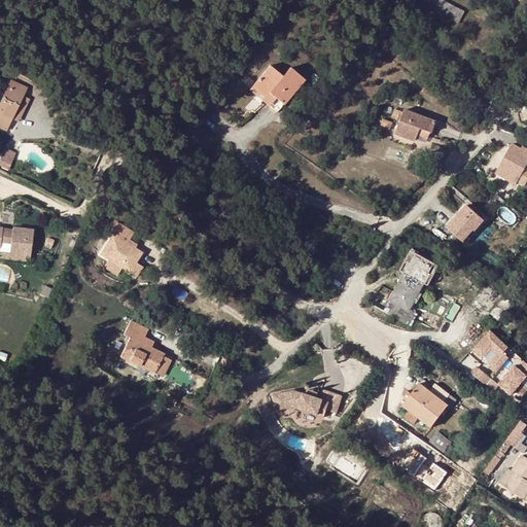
[(415,0),(457,22),(463,10),(443,0),(415,0)]
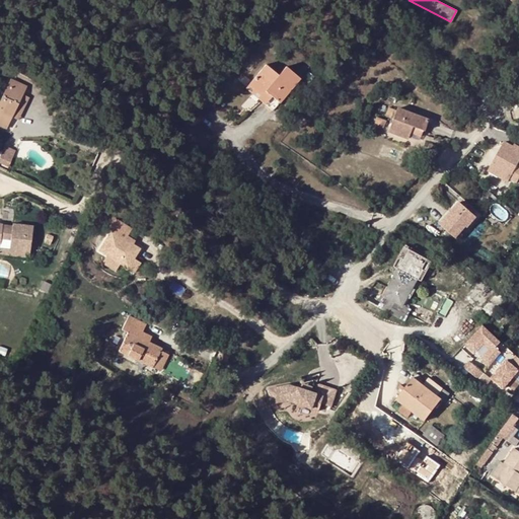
[(273,109),(300,78),(286,67),(279,76),(266,65),(249,84),(263,94),(266,91),(272,96),(266,104),(273,109)]
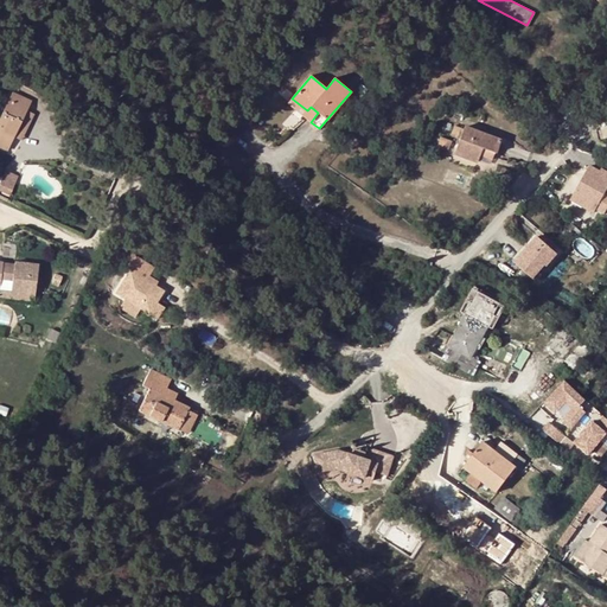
[(13,135),(25,109),(30,101),(12,93),(0,115),(0,146),(7,149),(13,135)]
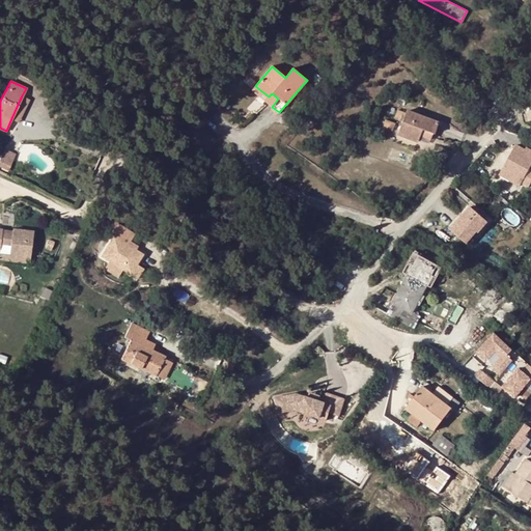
[(272,93),(269,96),(255,86),(251,90),(272,107),(278,99),(272,93)]
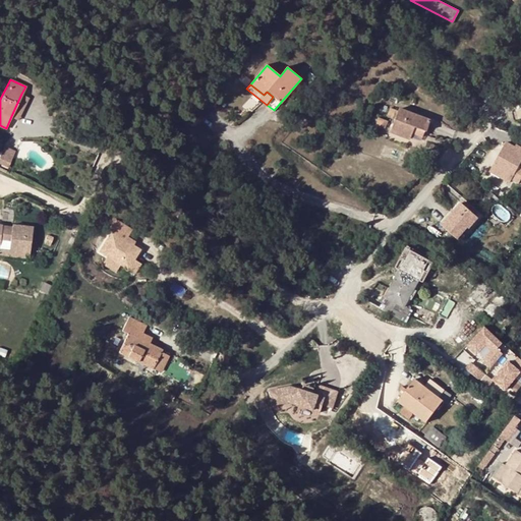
[(14,117),(24,95),(21,94),(11,116),(14,117)]
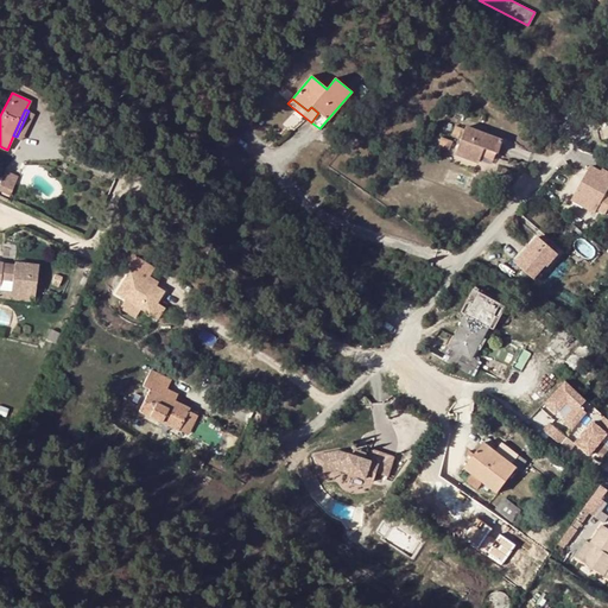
[(20,140),(33,113),(29,111),(17,137),(20,140)]
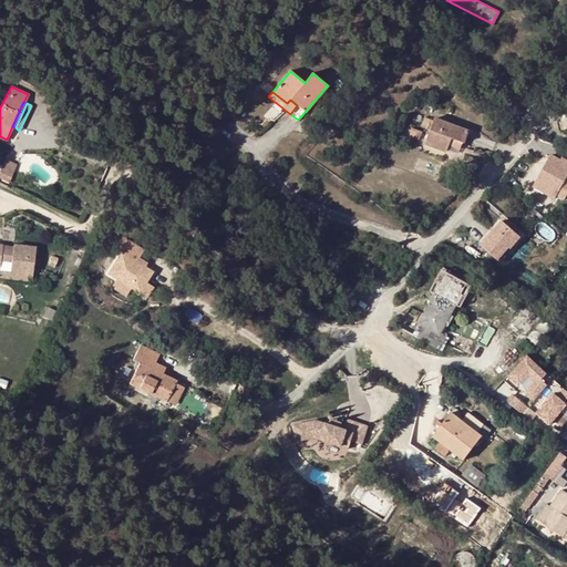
[(420,125),(430,130),(425,143),(444,151),(446,144),(450,137),(462,142),(464,143),(468,131),(434,117),(433,121),(424,117),(420,125)]
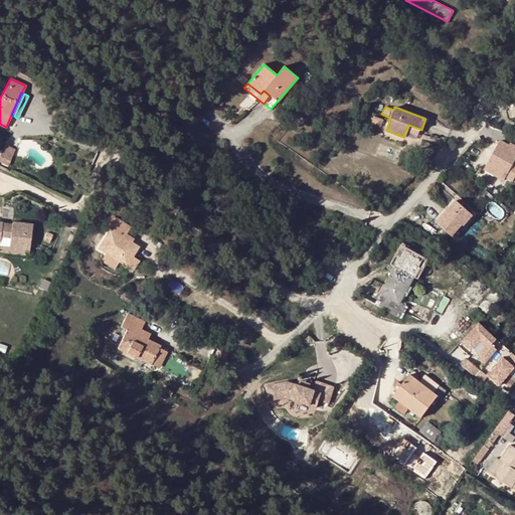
[(380,127),(383,120),(373,117),(371,124),(380,127)]
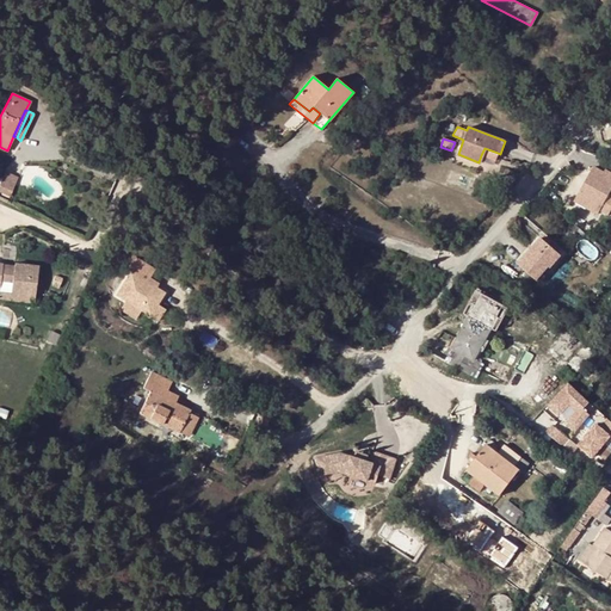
[(498,153),(485,148),(481,155),(495,161),(498,153)]
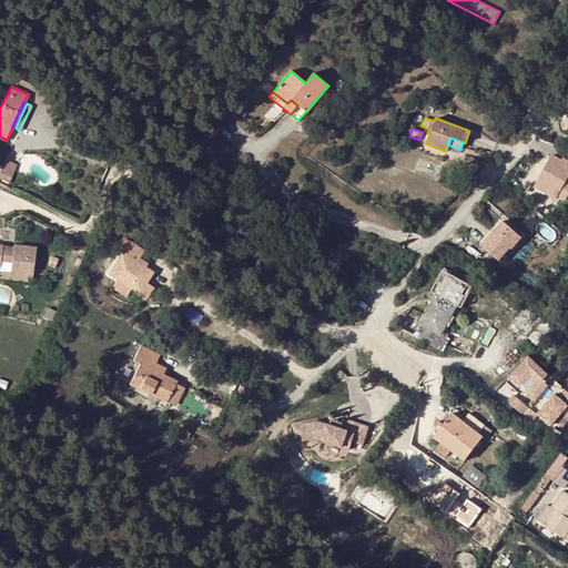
[(565,199),(567,193),(567,192),(567,181),(566,181),(567,175),(567,161),(560,158),(559,161),(553,156),(538,182),(545,185),(541,192),(556,199),(558,194),(565,199)]
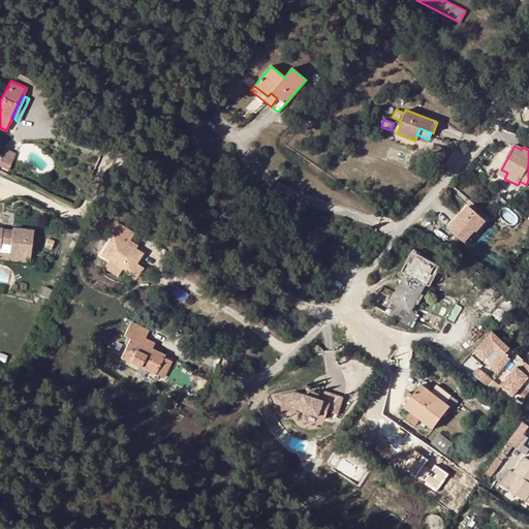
[(12,162),(16,153),(5,148),(1,157),(12,162)]
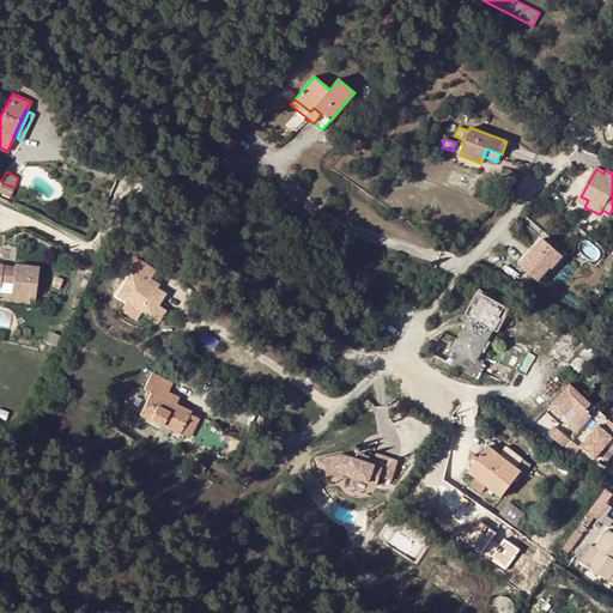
[(0,194),(10,198),(14,188),(1,182),(0,183),(0,194)]
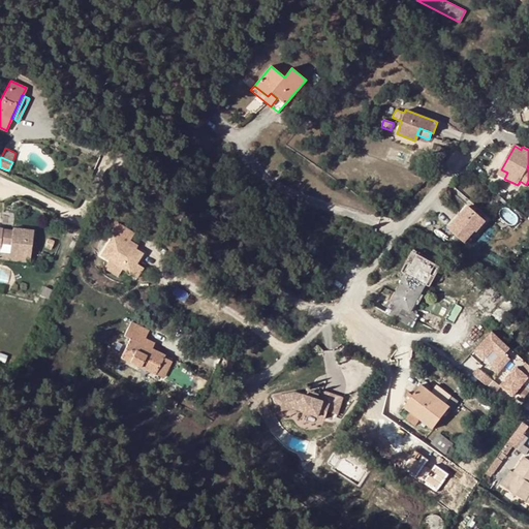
[(507,173),(501,169),(498,176),(504,179),(507,173)]
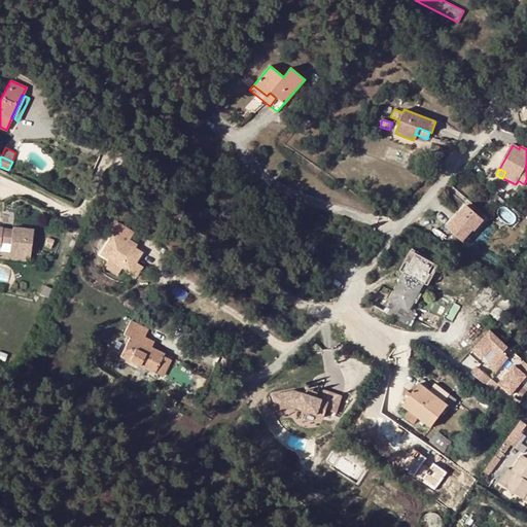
[(473,232),(484,220),(466,206),(446,229),(462,242),(472,231),(473,232)]
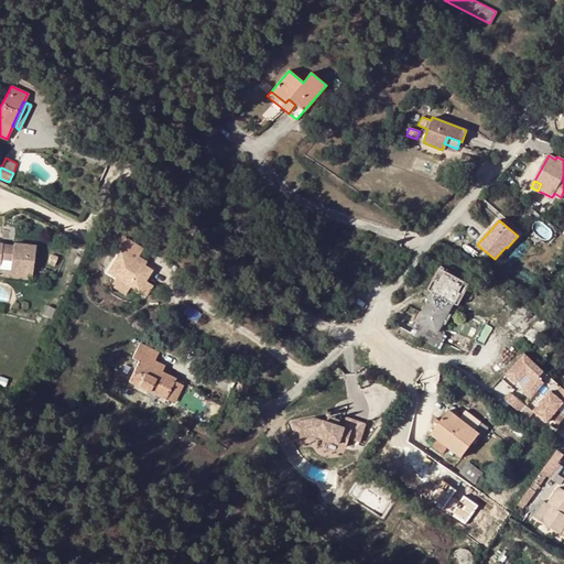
[(145,281),(153,270),(144,266),(137,260),(139,256),(143,248),(125,237),(117,248),(120,250),(107,272),(116,278),(131,286),(147,296),(153,285),(145,281)]
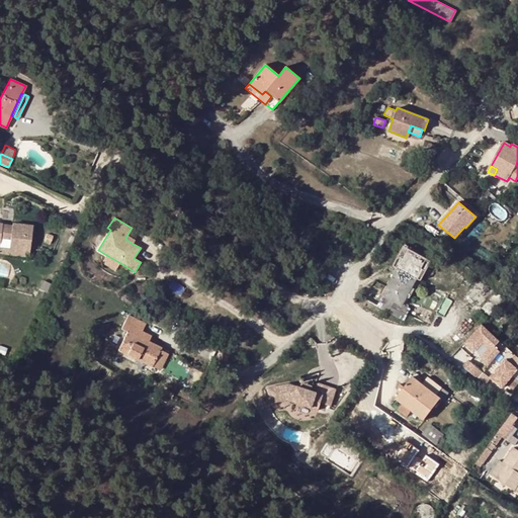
[(11,223),(11,224),(11,228),(2,227),(2,223),(0,222),(0,237),(9,239),(8,248),(8,251),(19,252),(20,246),(29,247),(32,226),(11,223)]
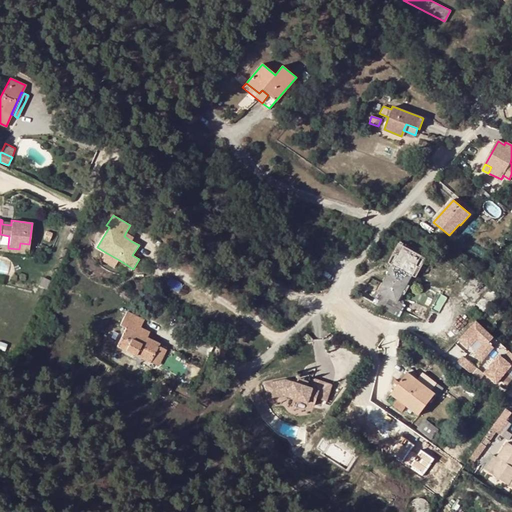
[(134,237),(126,232),(124,236),(131,241),(134,237)]
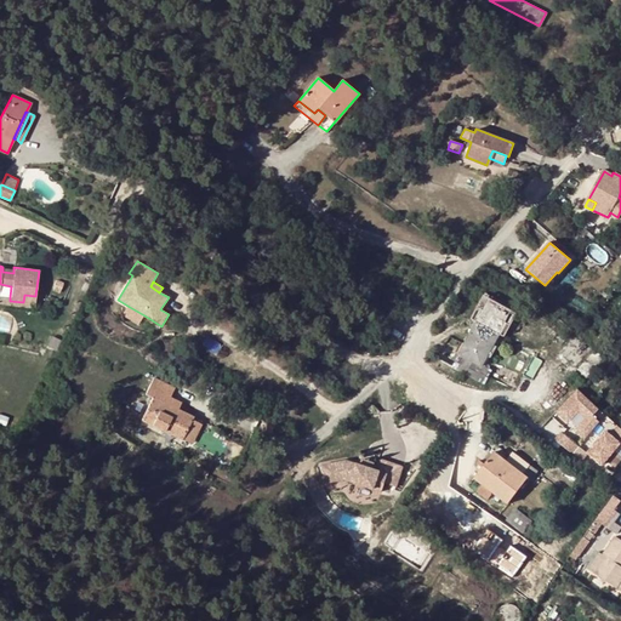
[(0,295),(0,302),(34,307),(35,296),(24,295),(23,302),(10,301),(10,297),(0,295)]
